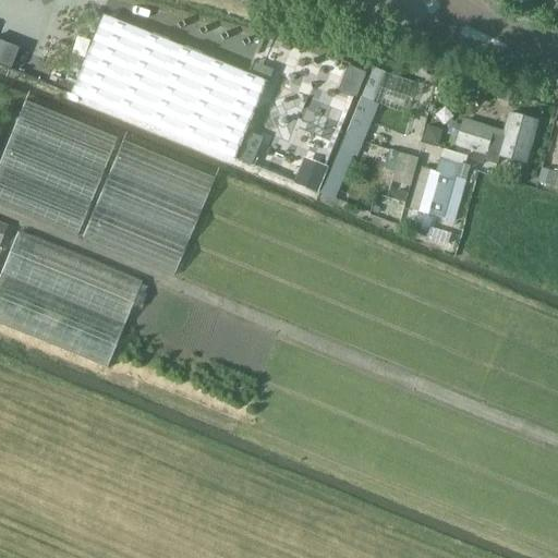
[(233,159),(265,81),(215,59),(172,43),(99,13),(68,93),(233,159)]
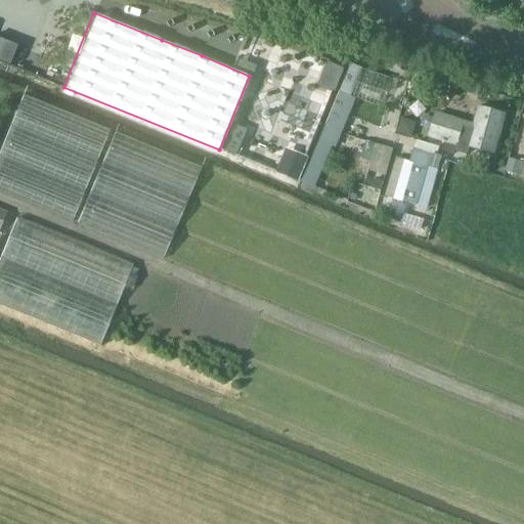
[(0,56),(10,60),(15,41),(0,37),(0,56)]
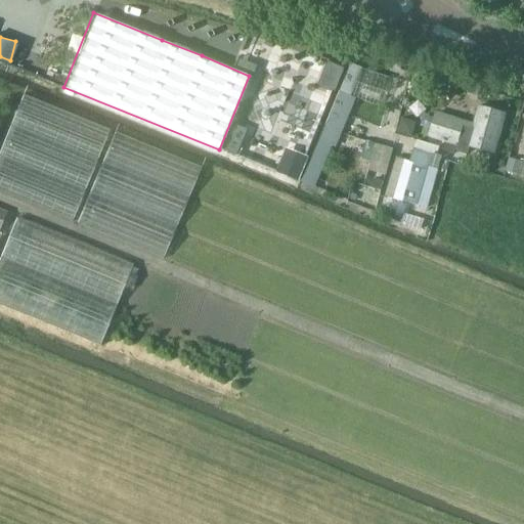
[(234,67),(251,74),(255,63),(238,56),(234,67)]
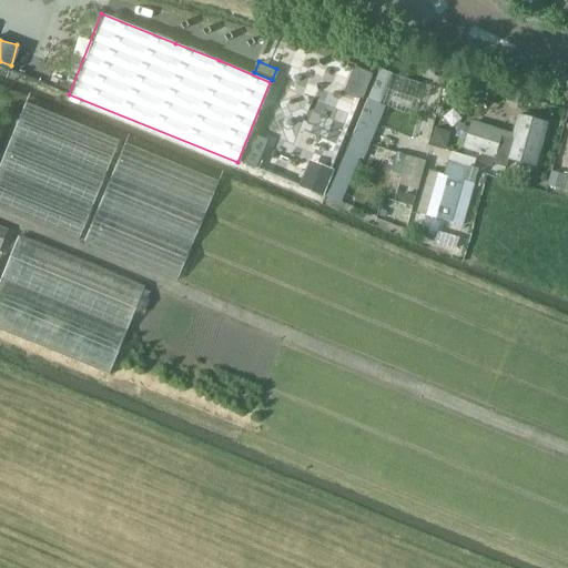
[(354,63),(344,91),(363,98),(373,71),(354,63)]
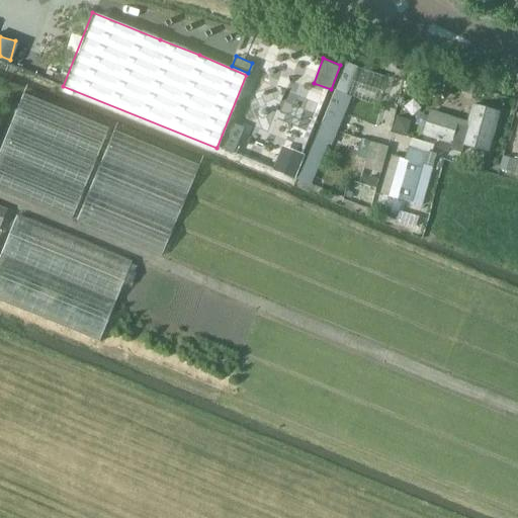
[(346,63),(344,68),(297,180),(311,185),(327,145),(332,147),(352,97),(344,95),(354,66),(346,63)]
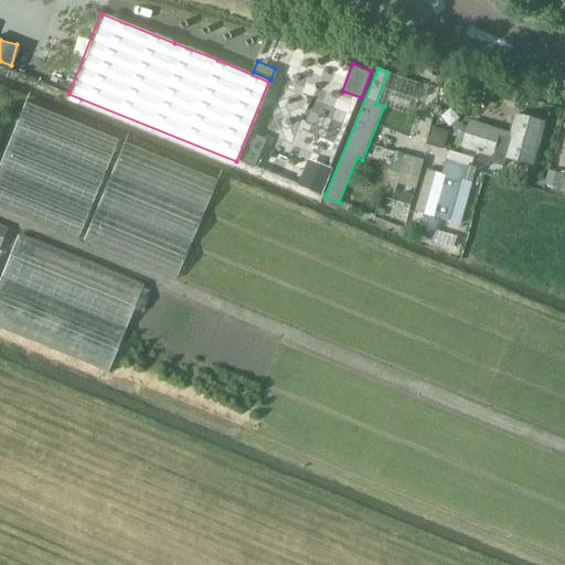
[(0,206),(182,270),(216,174),(121,141),(123,136),(23,102),(0,168),(0,206)]
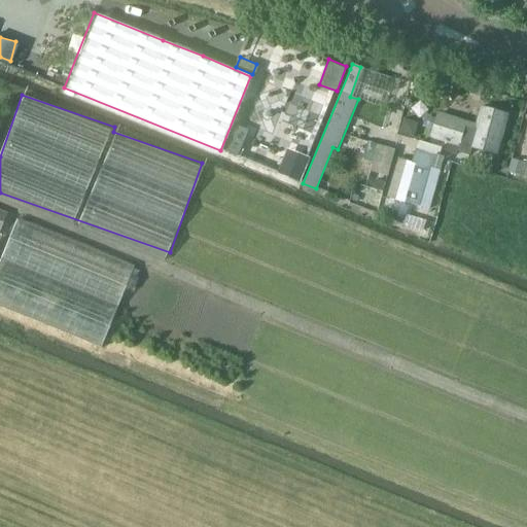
[(431,138),(448,143),(445,154),(455,157),(456,153),(469,156),(471,149),(495,155),(505,115),(482,108),(477,126),(437,115),(431,138)]
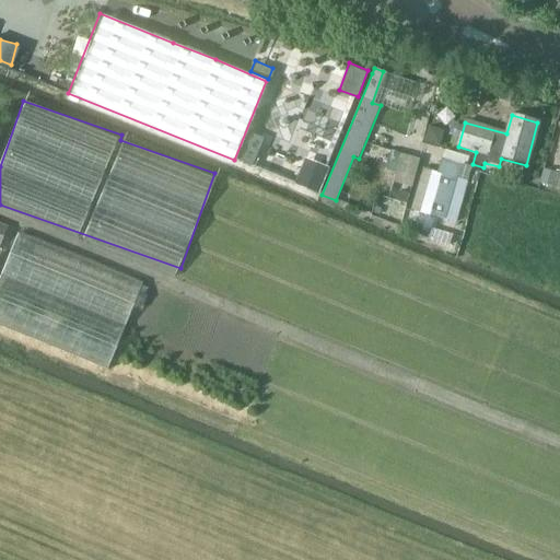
[(423,139),(439,143),(443,128),(428,124),(423,139)]
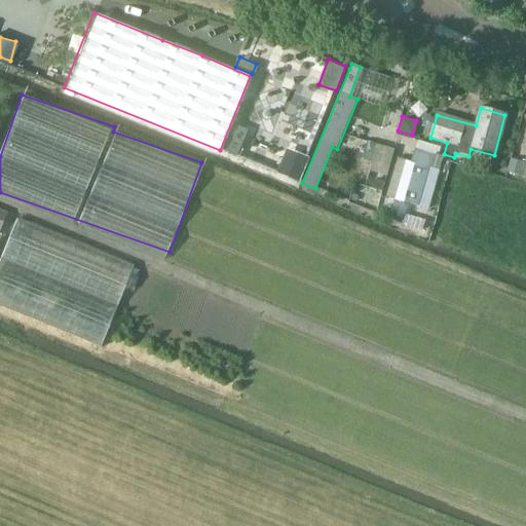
[(376,145),(371,164),(388,170),(395,150),(376,145)]
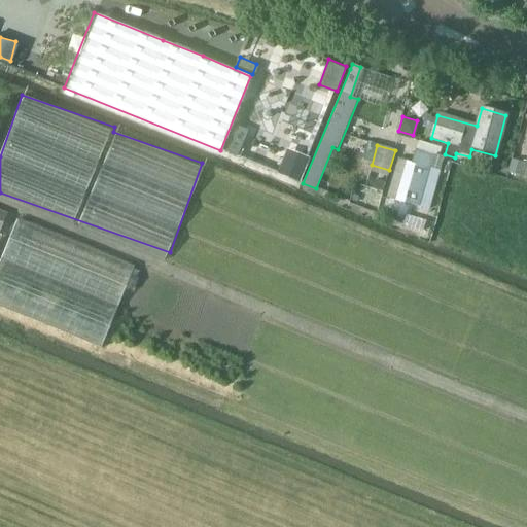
[(429,210),(445,159),(432,154),(432,156),(415,151),(412,163),(398,159),(387,194),(406,200),(405,203),(429,210)]
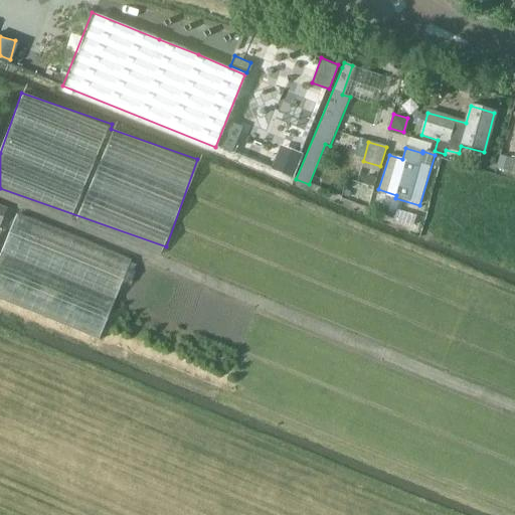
[(287,163),(276,159),(271,171),(293,180),(302,155),(292,150),(287,163)]
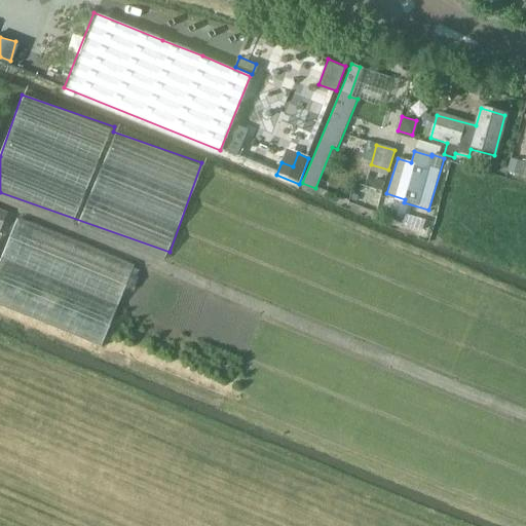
[(510,159),(506,173),(519,176),(522,162),(510,159)]
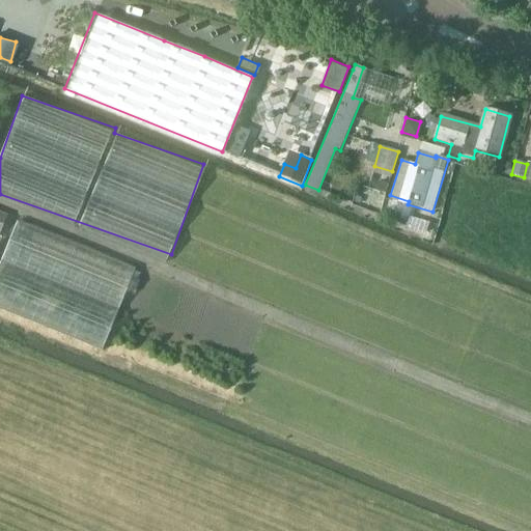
[(0,231),(1,232),(8,216),(0,212),(0,231)]
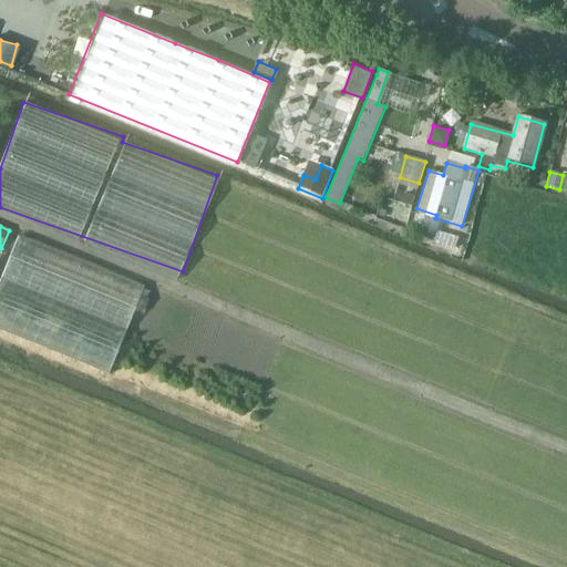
[(17,235),(0,280),(0,329),(113,370),(145,280),(17,235)]
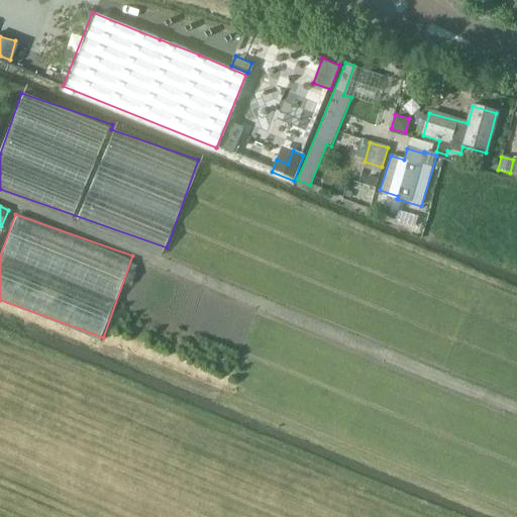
[(403,216),(401,222),(413,226),(415,219),(403,216)]
